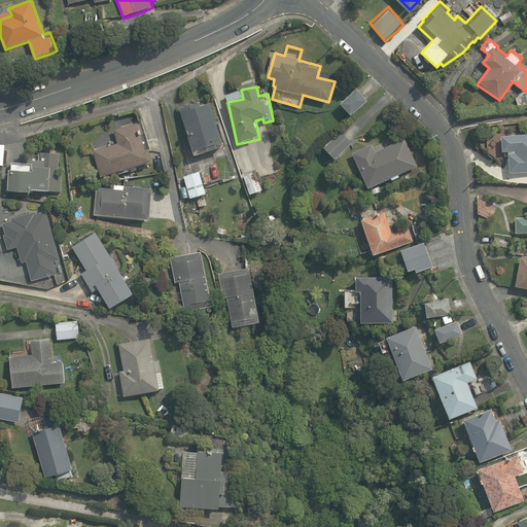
[(353,116),(367,99),(355,90),(341,106),(353,116)]
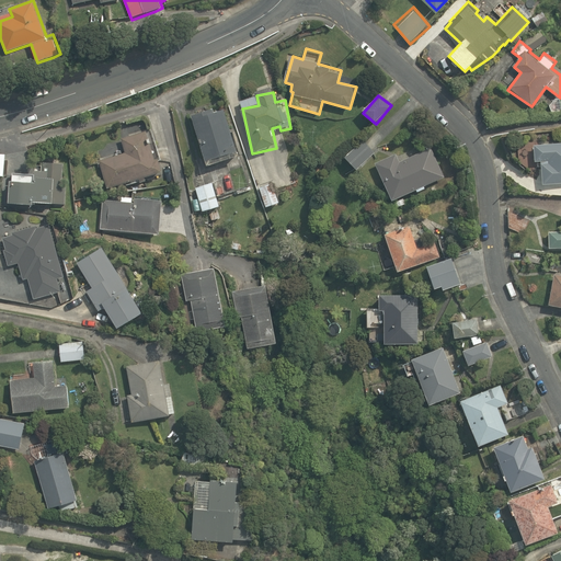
[(227,106),(191,116),(205,165),(240,156),(227,106)]
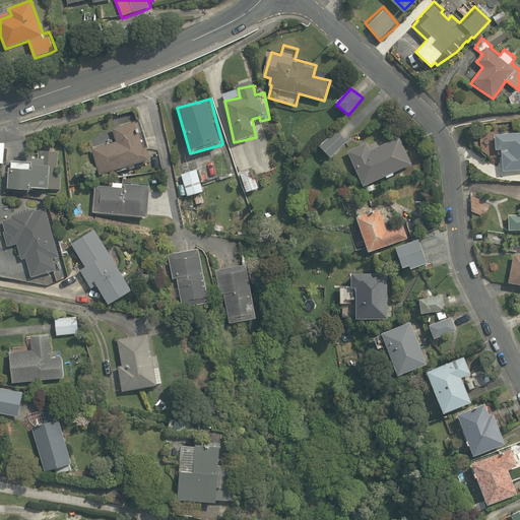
[(138,117),(113,123),(117,137),(89,144),(98,174),(149,159),(138,117)]
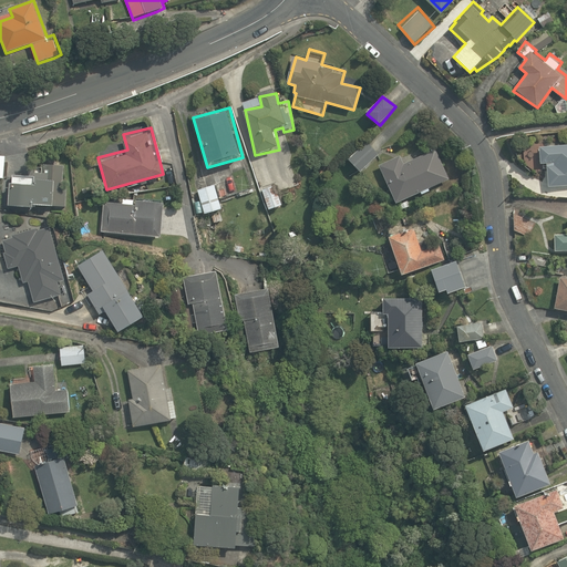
[(360,172),(378,154),(366,142),(348,158),(360,172)]
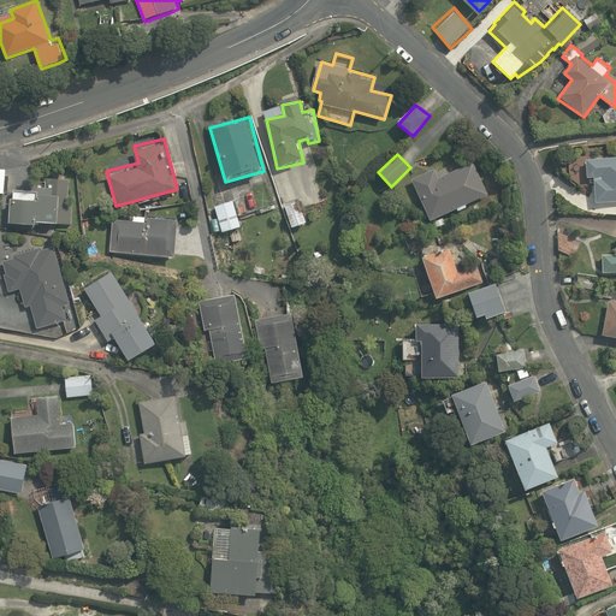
[(615,157),(585,159),(586,178),(593,177),(593,181),(594,203),(615,201),(615,157)]
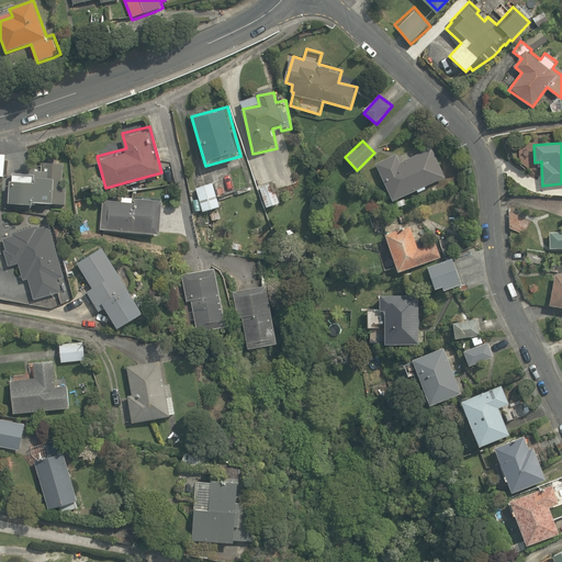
[(400,163),(396,154),(375,164),(392,201),(445,177),(431,147),(400,163)]
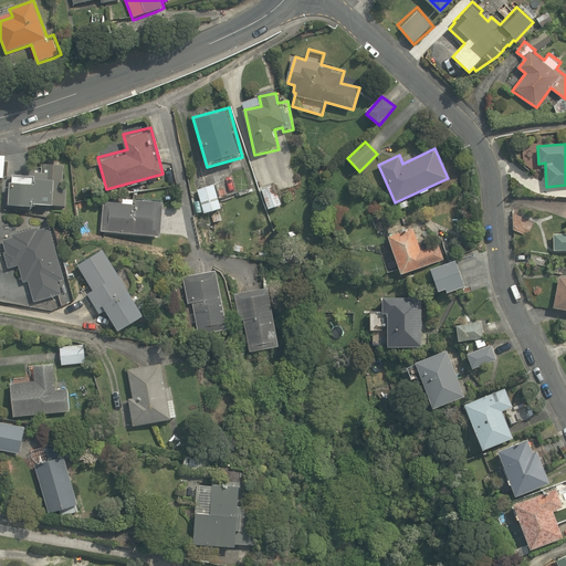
[(8,205),(34,208),(35,203),(66,207),(71,163),(34,159),(32,184),(10,181),(8,205)]
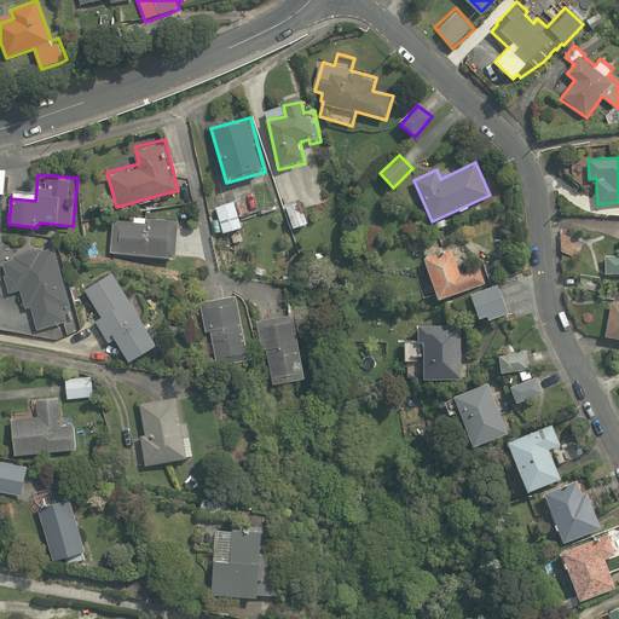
[(304,200),(287,206),(293,226),(310,221),(304,200)]
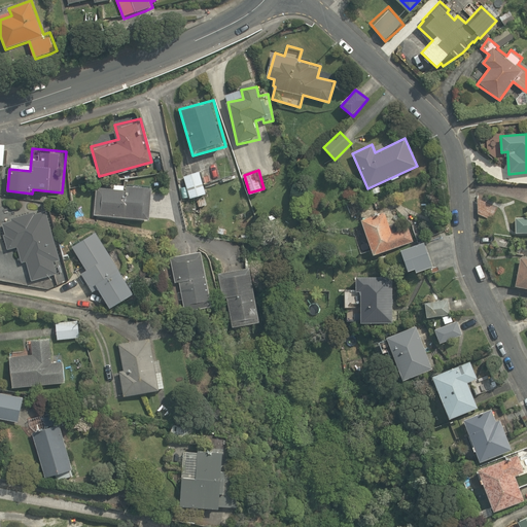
[(202,172),(183,177),(188,199),(207,194),(202,172)]
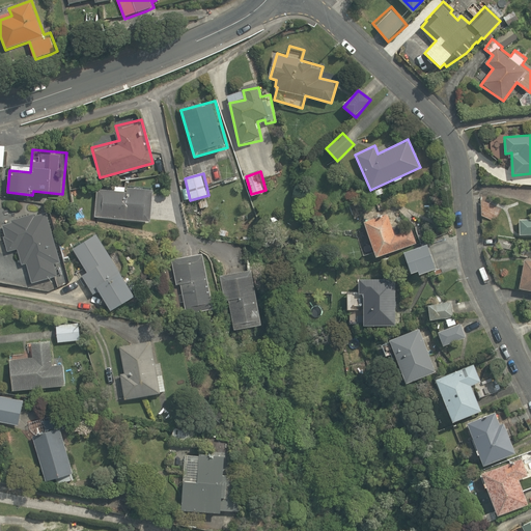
[(124,190),(95,188),(93,217),(151,221),(154,187),(124,185),(124,190)]
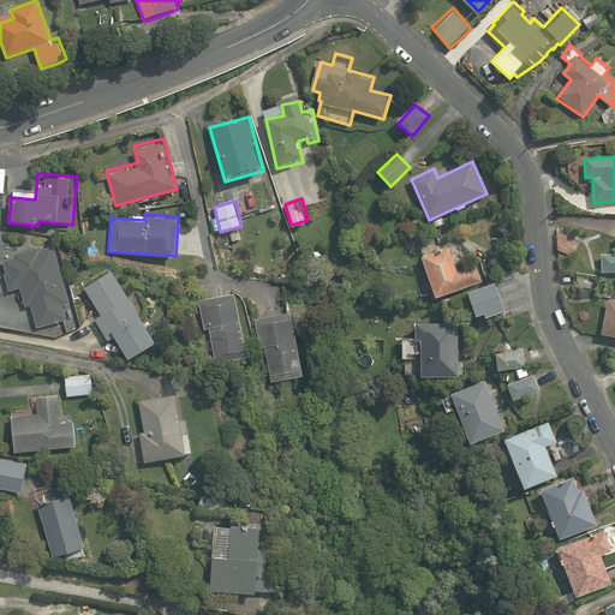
[(66,308),(75,305),(54,242),(0,258),(0,264),(10,297),(18,294),(23,311),(30,309),(35,328),(70,317),(66,308)]
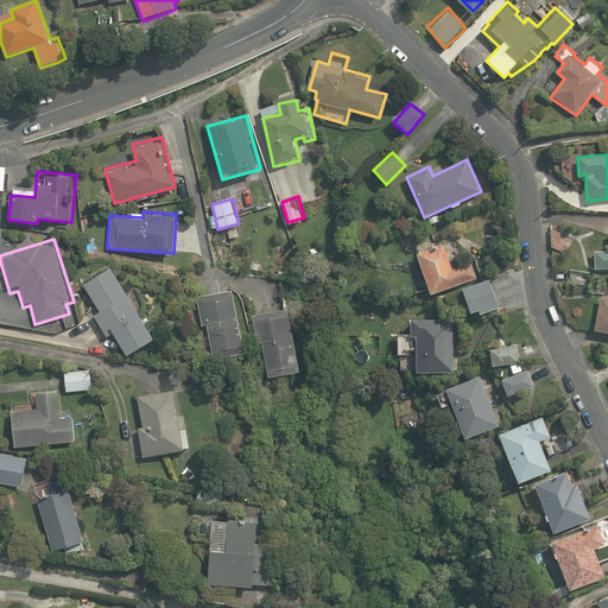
[(451,268),(443,245),(417,253),(430,293),(476,278),(470,263),(451,268)]
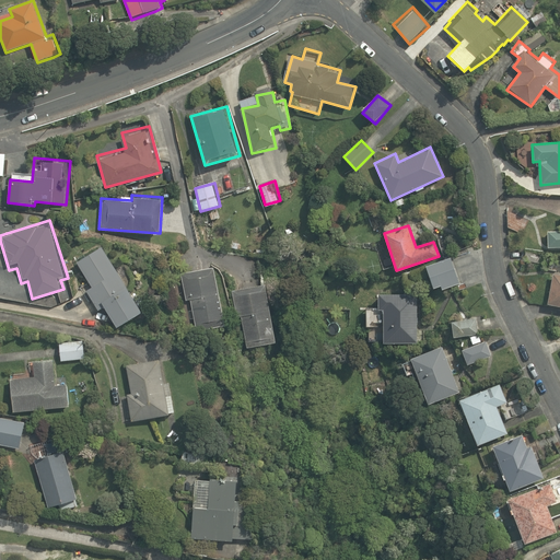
[(559,231),(547,232),(548,248),(559,247),(559,231)]
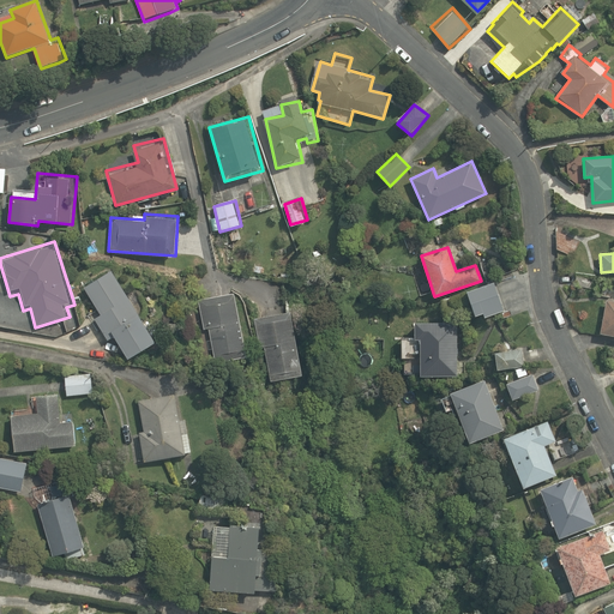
[(98,317),(95,319),(107,342),(115,337),(126,357),(157,341),(118,265),(78,287),(83,296),(86,295),(98,317)]
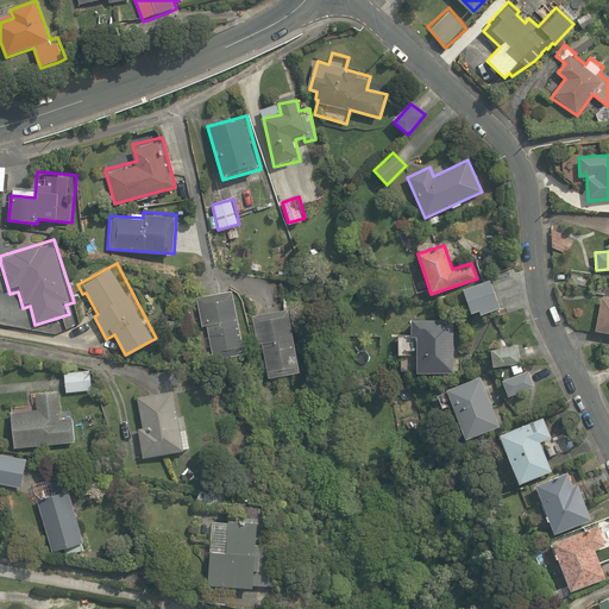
[(489,280),(463,288),(470,313),(479,309),(481,314),(498,308),(489,280)]
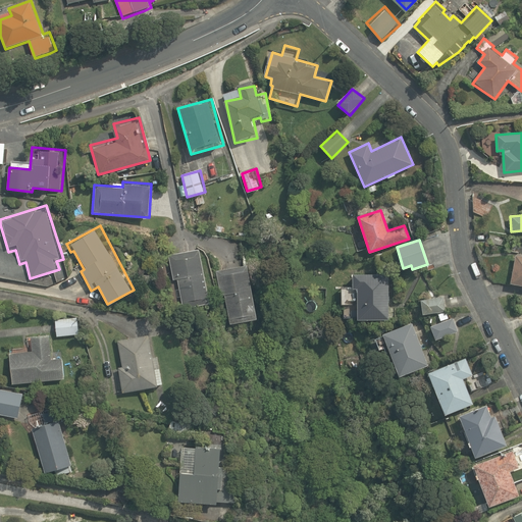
[(167,254),(172,281),(177,280),(183,306),(210,301),(200,248),(167,254)]
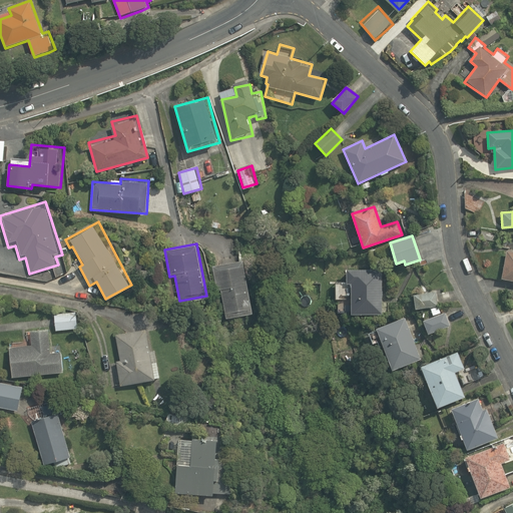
[(512,252),(506,251),(501,280),(512,281),(512,252)]
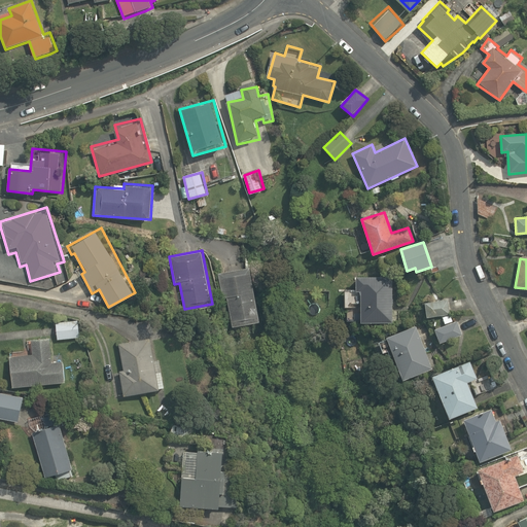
[(218,273),(223,301),(230,300),(234,327),(261,322),(251,267),(218,273)]
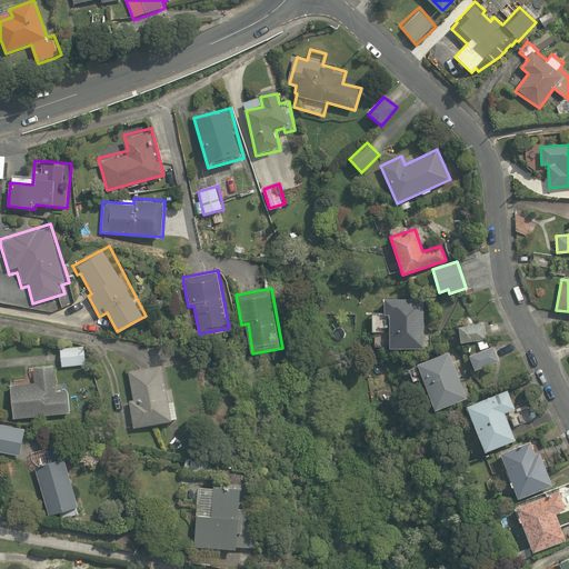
[(389,348),(422,348),(423,299),(385,299),(385,315),(389,315),(389,348)]
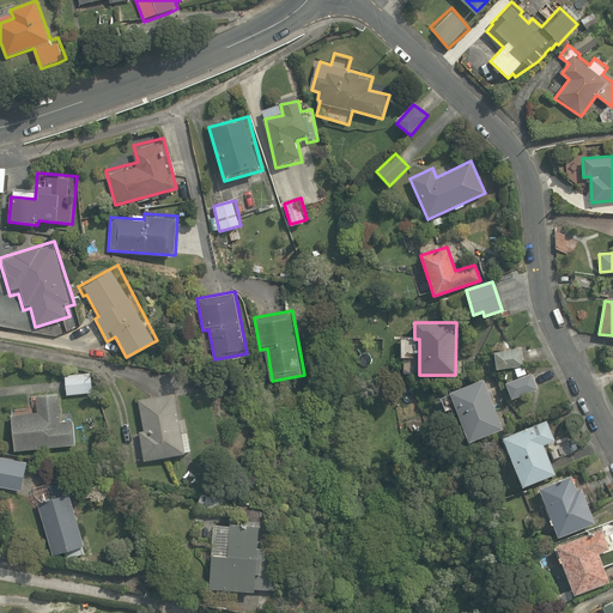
[(493,352),(496,369),(522,365),(521,349),(493,352)]
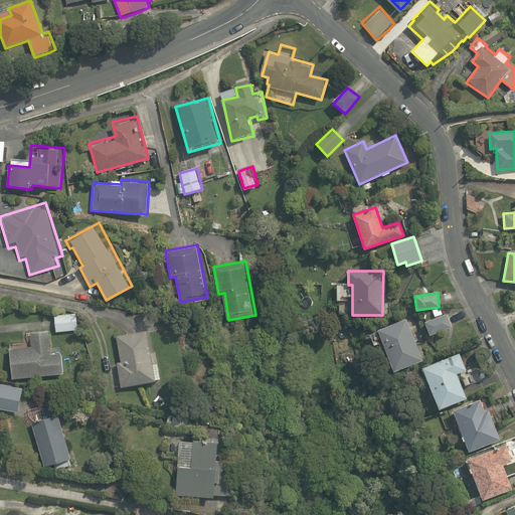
[(53,313),(55,331),(78,329),(76,311),(53,313)]
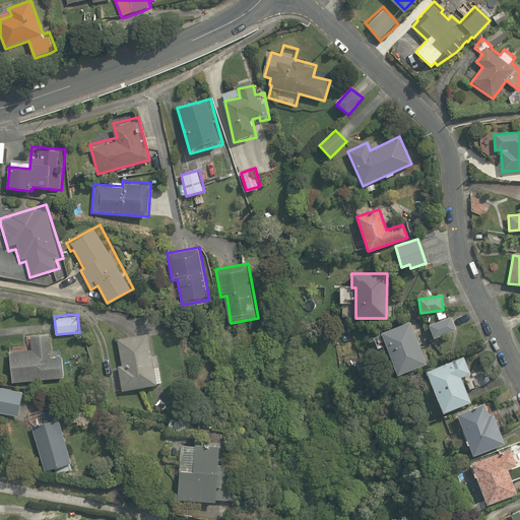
[(429,325),(434,338),(456,330),(451,317),(429,325)]
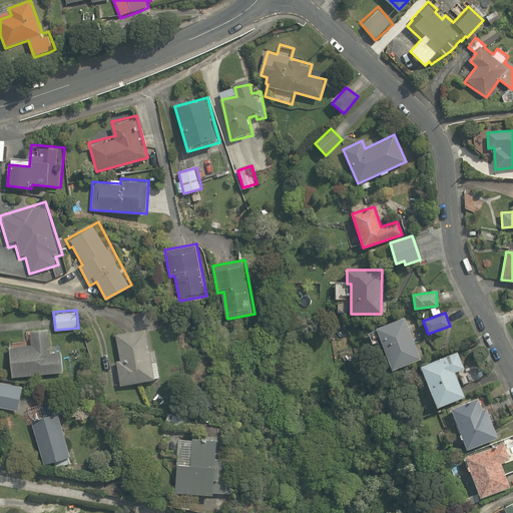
[(405,318),(376,329),(392,370),(421,359),(405,318)]
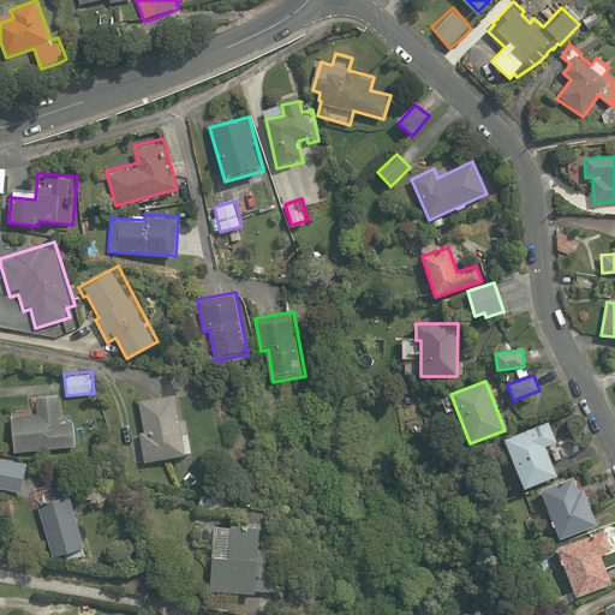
[(145,431),(139,433),(147,463),(196,452),(189,419),(183,421),(175,390),(137,399),(145,431)]
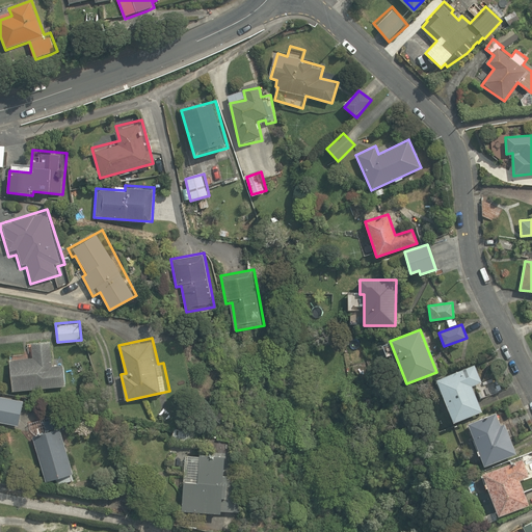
[(65,388),(64,365),(53,366),(53,360),(56,358),(54,340),(31,341),(32,356),(8,357),(10,391),(65,388)]
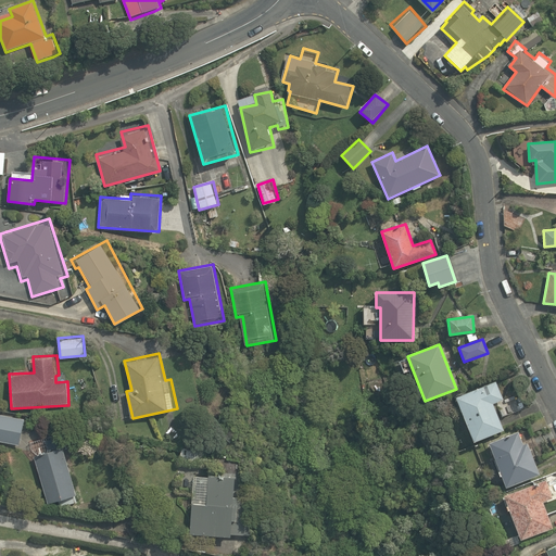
[(495,381),(456,397),(474,442),(504,430),(493,403),(503,400),(495,381)]
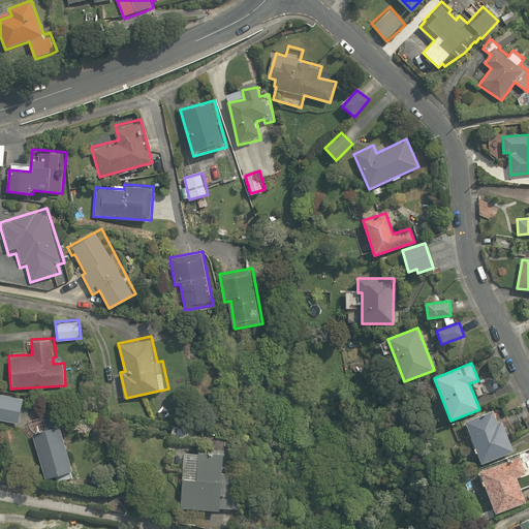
[(0,394),(0,419),(22,423),(25,398),(0,394)]
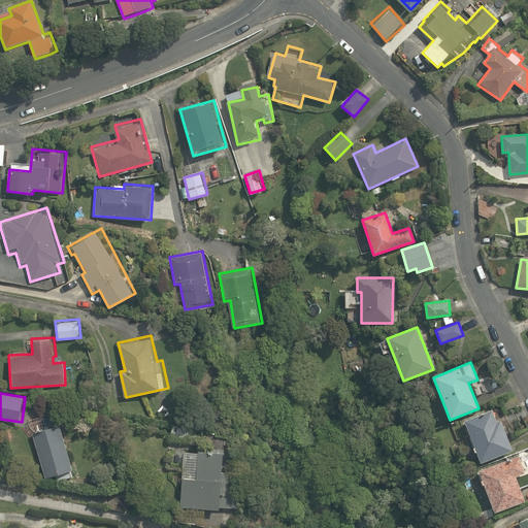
[(496,422),(492,409),(464,420),(481,462),(512,451),(500,421),(496,422)]
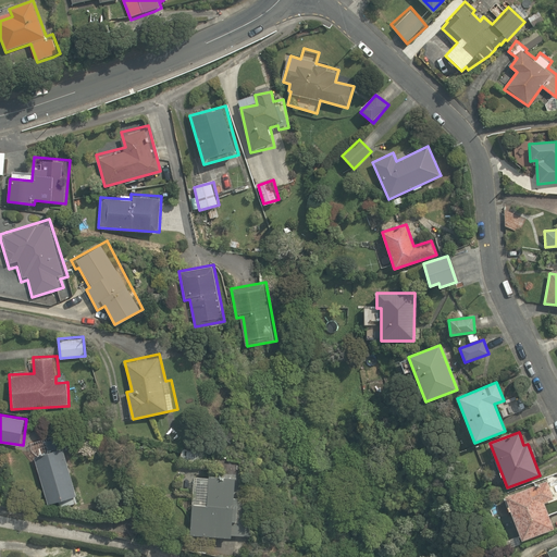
[(33,457),(45,454),(46,458),(35,461),(45,504),(76,496),(65,453),(63,454),(62,449),(59,434),(28,442),(33,457)]
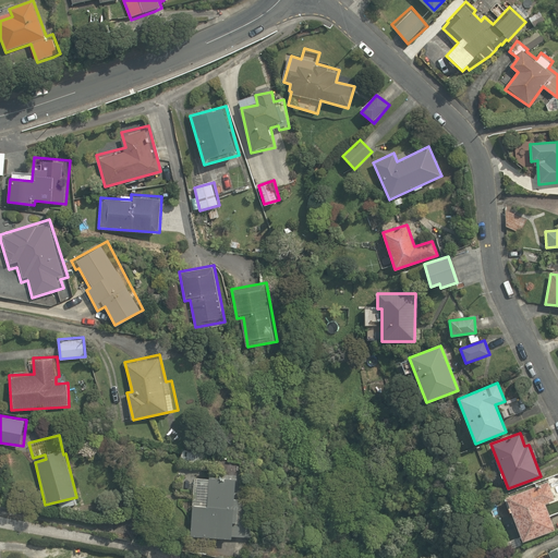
[(240,541),(241,474),(194,474),(193,540),(240,541)]
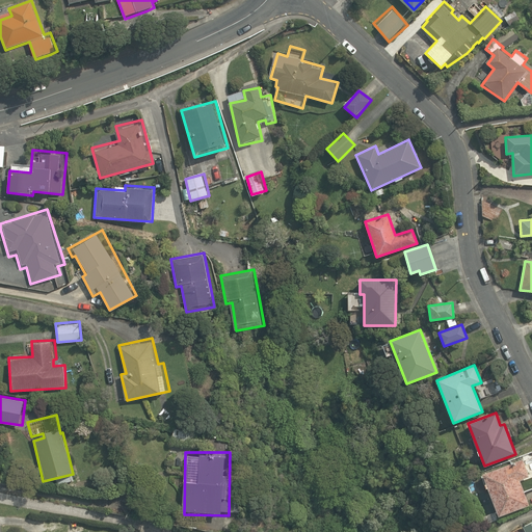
[(520,480),(529,477),(523,459),(482,474),(498,515),(529,505),(520,480)]
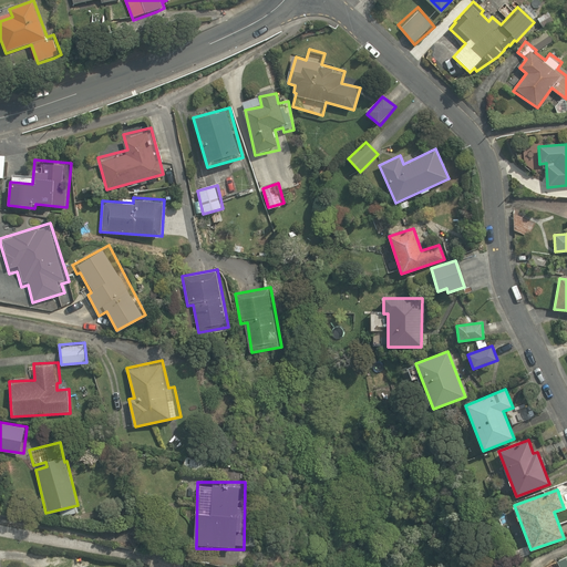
[(559,566),(566,566),(566,556),(557,560),(559,566)]
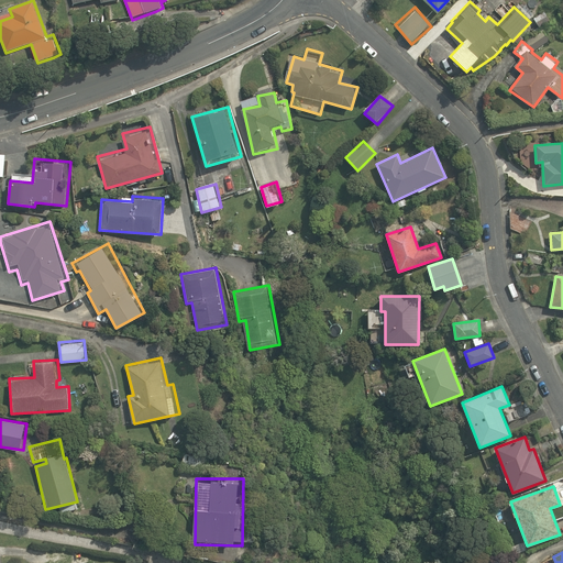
All buildings are outlined.
